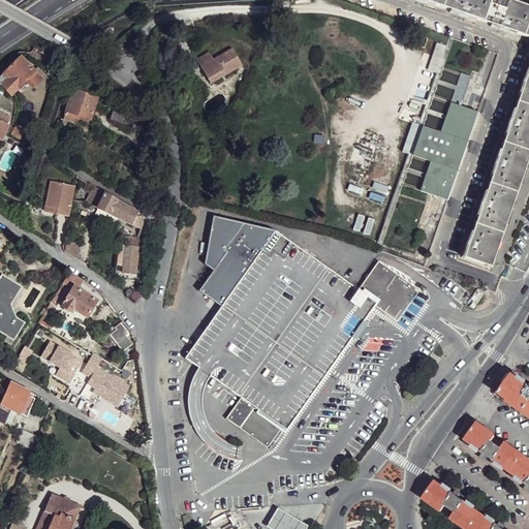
[(490,268),(528,155),(528,8),(504,0),(411,0),(434,7),(434,5),(449,10),(448,12),(474,22),(475,20),(492,25),(491,27),(516,36),(517,33),(528,37),(528,69),(528,70),(527,69),(518,95),(521,96),(515,112),(514,110),(504,135),(506,136),(501,152),(499,151),(490,177),(493,178),(488,191),(486,191),(476,217),(478,218),(473,234),(471,232),(462,258),(490,268)]
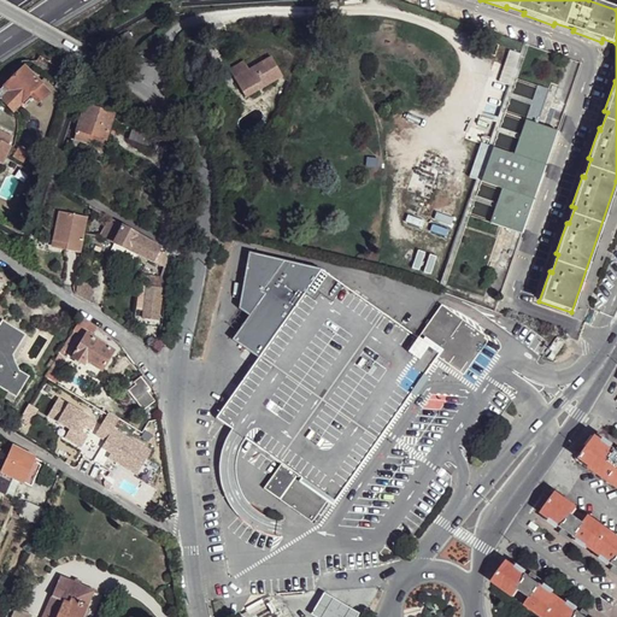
[(491,223),(526,122),(505,115),(528,45),(523,43),(442,283),(447,286),(470,217),(491,223)]
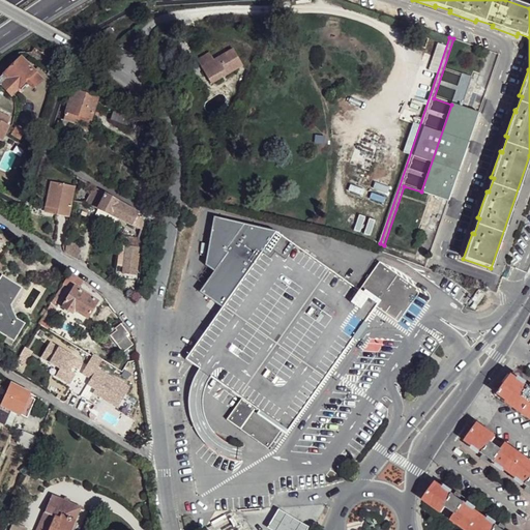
[(242,66),(233,51),(213,60),(209,54),(197,61),(207,80),(224,71),(226,75),(242,66)]
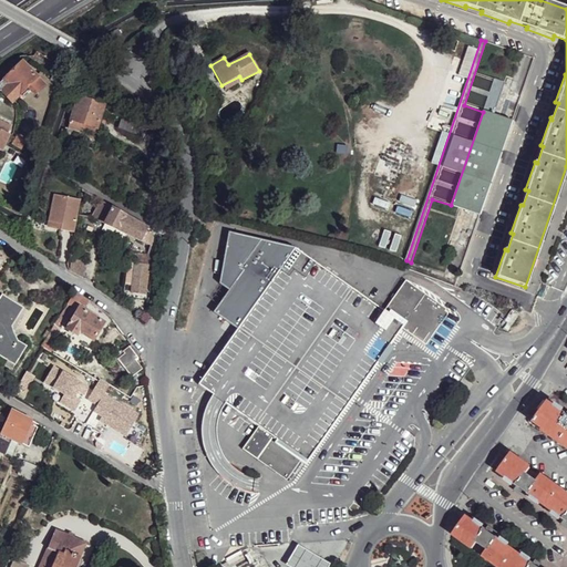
[(38,78),(22,62),(4,79),(10,85),(2,92),(12,103),(26,89),(38,78)]
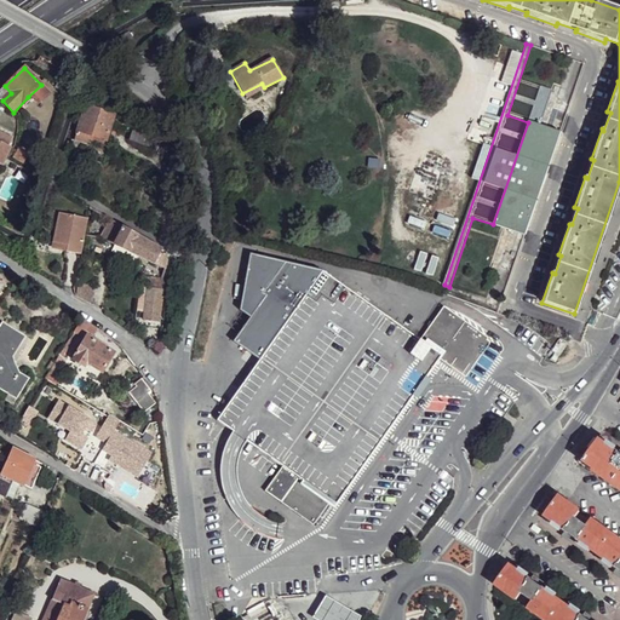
[(70,78),(64,74),(55,89),(63,95),(64,92),(69,96),(74,82),(70,81),(70,78)]
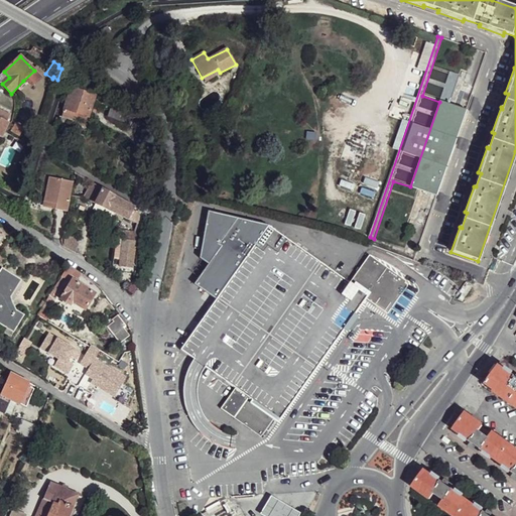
[(220,73),(218,70),(202,78),(205,83),(220,73)]
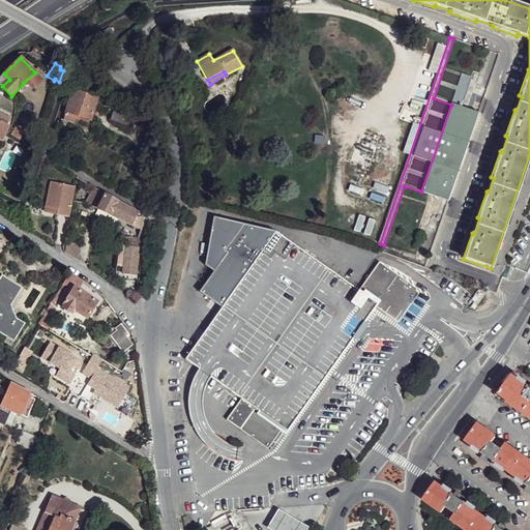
[(42,81),(35,72),(24,83),(32,90),(42,81)]
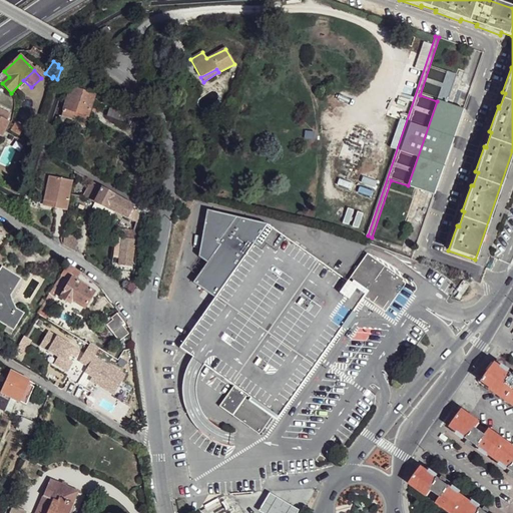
[(88,116),(95,94),(82,90),(73,87),(71,87),(64,107),(80,113),(88,116)]
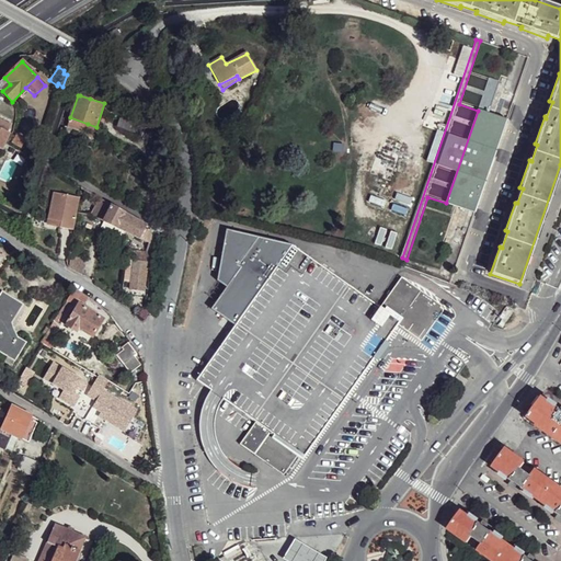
[(122,114),(112,109),(110,112),(117,116),(116,118),(118,119),(122,114)]
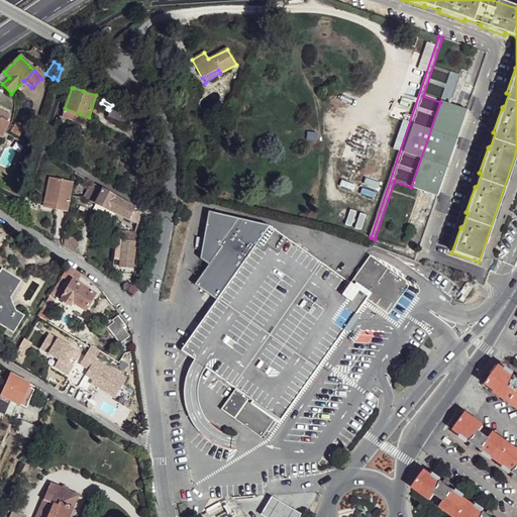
[(438,196),(468,111),(440,102),(411,187),(438,196)]
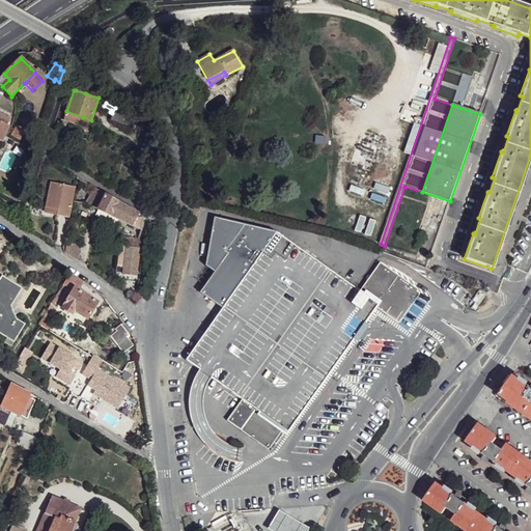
[(127,115),(115,108),(112,113),(110,116),(122,122),(123,120),(127,115)]
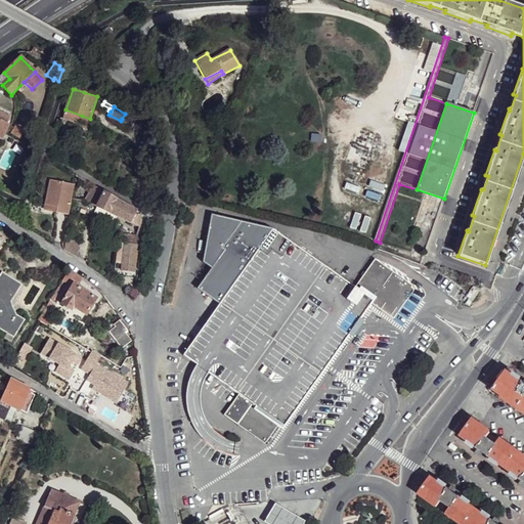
[(82,116),(66,110),(63,116),(80,121),(82,116)]
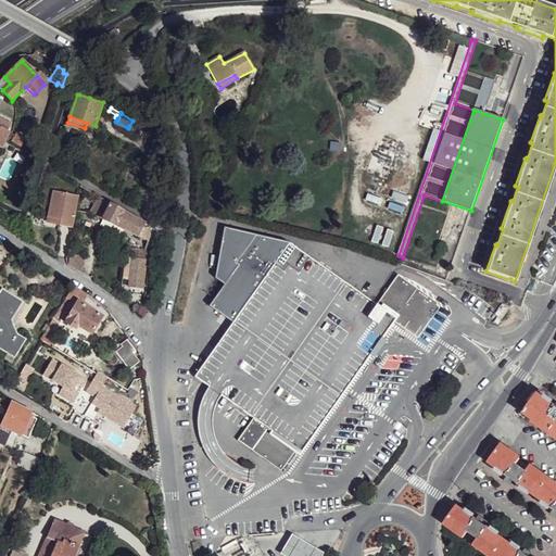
[(9,130),(10,128),(2,125),(4,119),(0,117),(0,147),(1,148),(10,130),(9,130)]
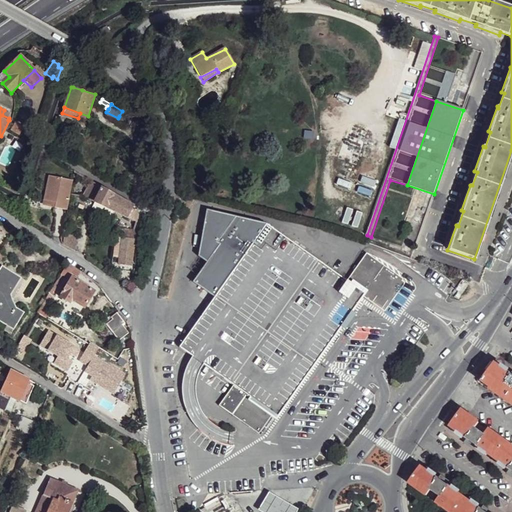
[(23,126),(15,122),(10,131),(17,135),(23,126)]
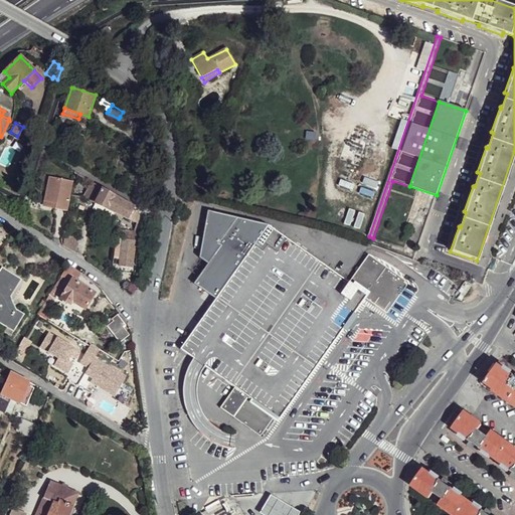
[(51,149),(57,132),(49,129),(43,145),(51,149)]
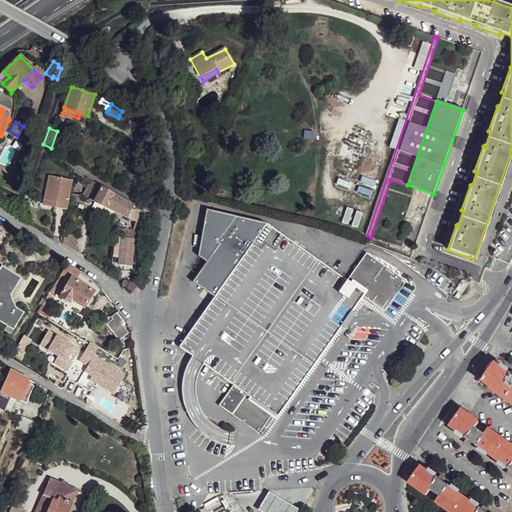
[(69,211),(72,180),(47,178),(45,202),(57,203),(56,210),(69,211)]
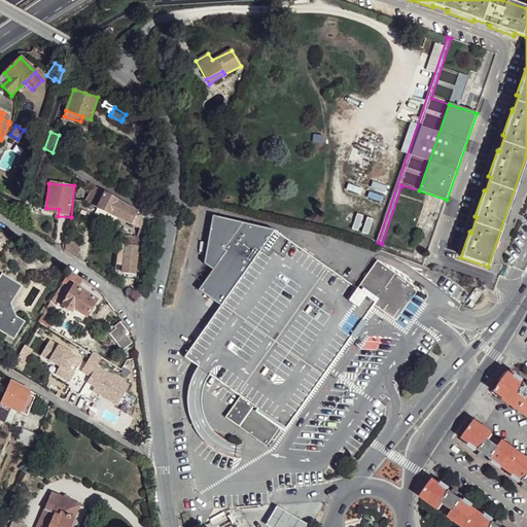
[(99,205),(105,192),(98,188),(91,201),(99,205)]
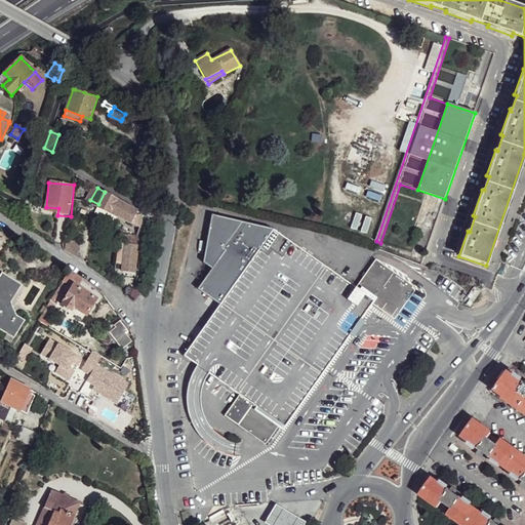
[(140,228),(139,216),(136,214),(137,210),(105,192),(98,204),(96,207),(106,211),(112,214),(138,227),(140,228)]
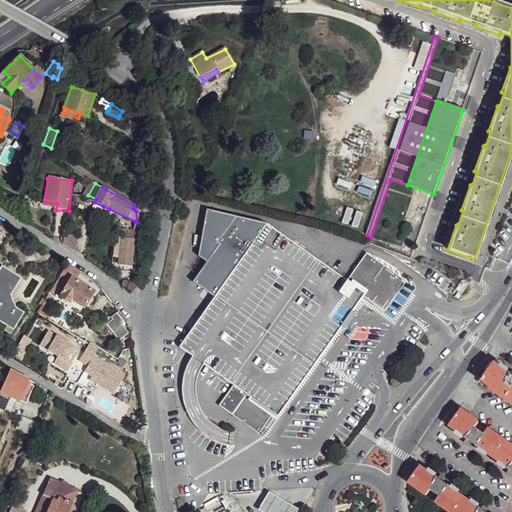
[(215,297),(267,224),(210,210),(203,257),(211,265),(197,284),(215,297)]
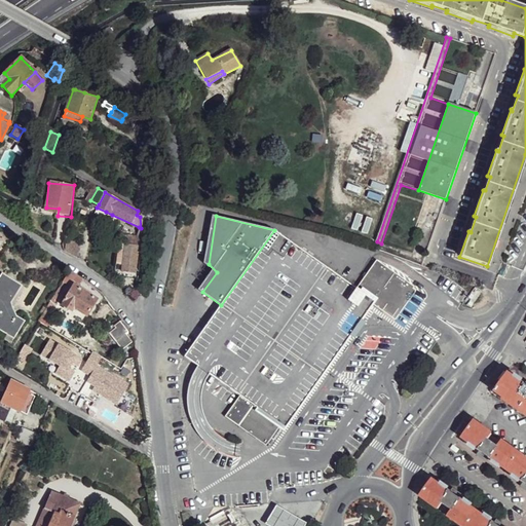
[(279,423),(369,297),(357,289),(274,230),(221,305),(184,357),(197,366),(210,374),(239,396),(253,405),(279,423)]
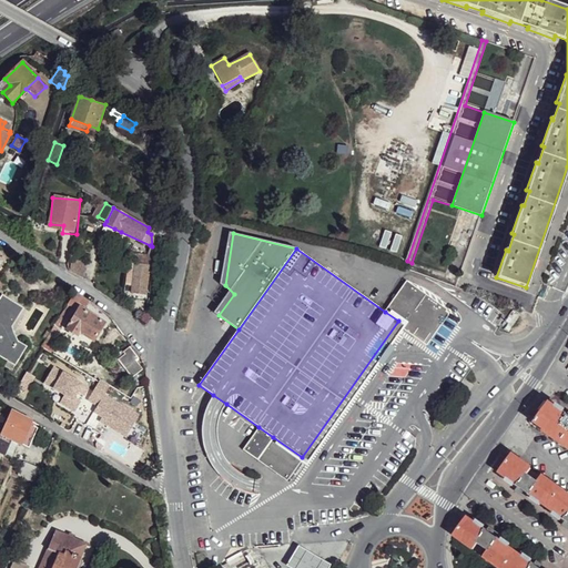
[(146,292),(150,264),(133,262),(130,291),(146,292)]
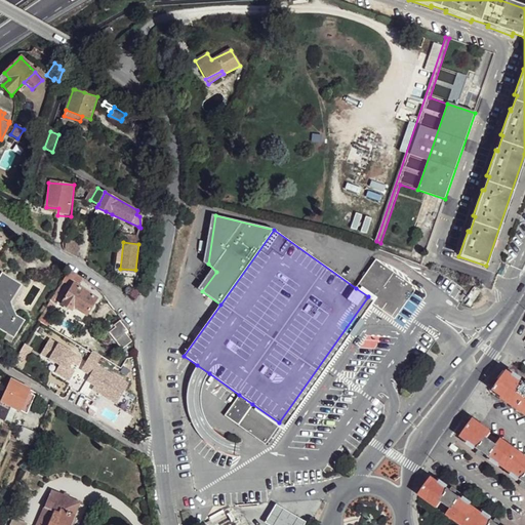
[(10,256),(3,251),(0,255),(0,269),(4,264),(3,263),(4,260),(6,261),(10,256)]
